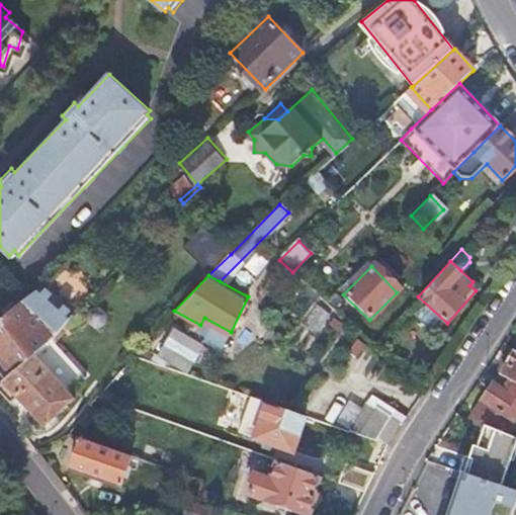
[(56,302),(38,321),(50,331),(67,312),(66,310),(84,290),(72,279),(54,299),(56,302)]
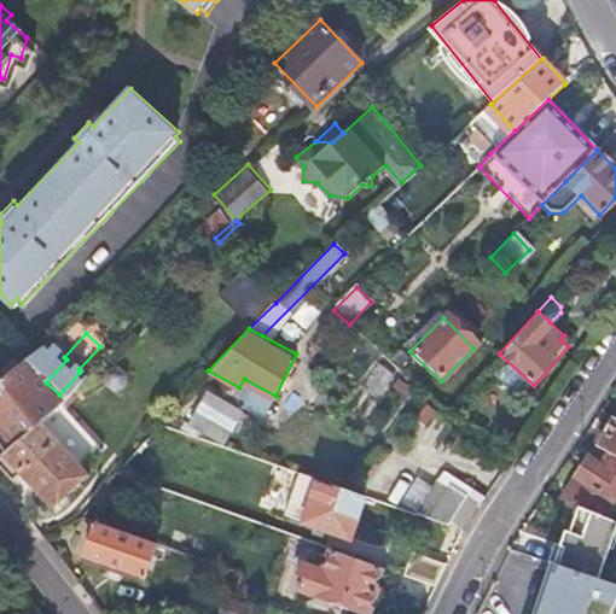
[(58,354),(47,339),(22,356),(18,360),(30,375),(58,354)]
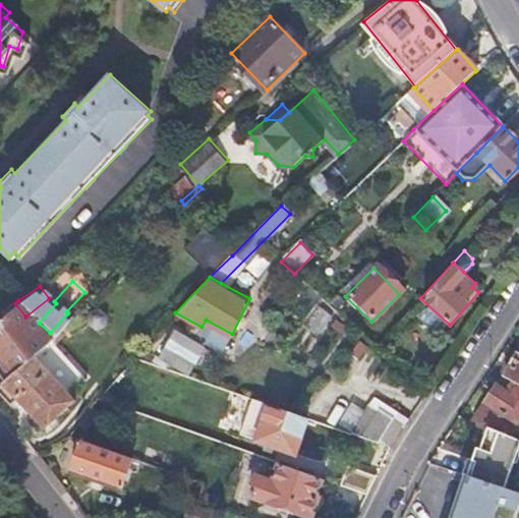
[(325,306),(307,290),(271,331),(297,355),(326,326),(335,333),(343,324),(325,306)]
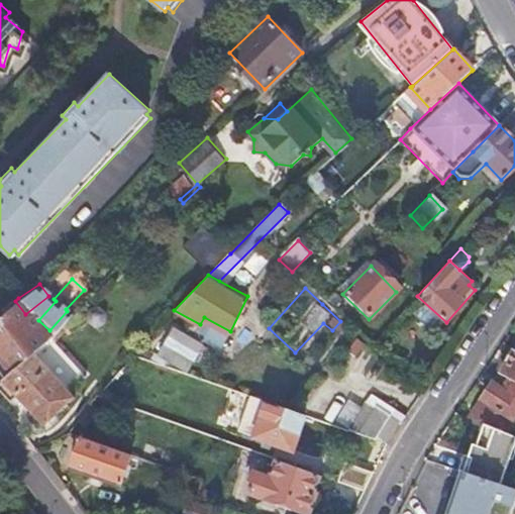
[(0,357),(10,350),(19,362),(31,350),(40,343),(31,331),(23,337),(19,331),(26,326),(10,305),(0,313),(0,357)]
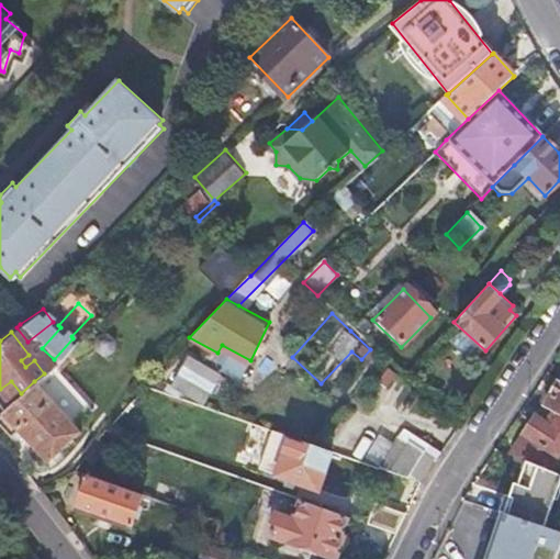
[(222,345),(217,353),(215,357),(245,372),(250,360),(222,345)]
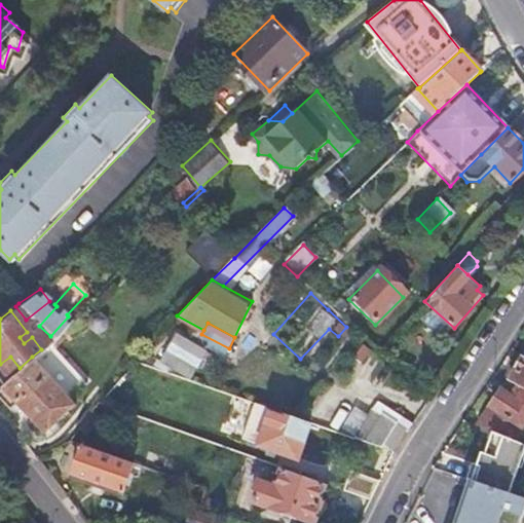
[(161,342),(154,355),(191,374),(206,348),(178,333),(170,347),(161,342)]
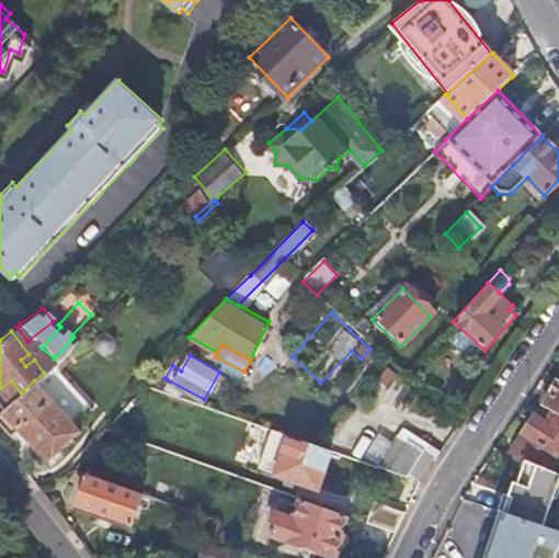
[(545,407),(558,413),(558,377),(550,390),(542,405),(545,407)]
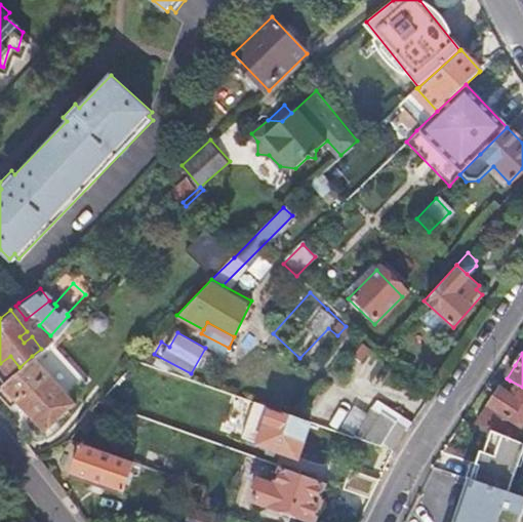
[(10,356),(0,363),(0,376),(3,380),(19,367),(10,356)]
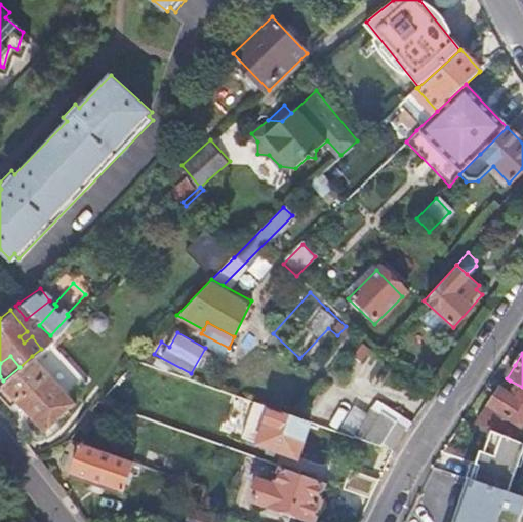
[(72,408),(32,356),(19,367),(3,380),(0,383),(0,396),(8,407),(15,401),(40,433),(72,408)]
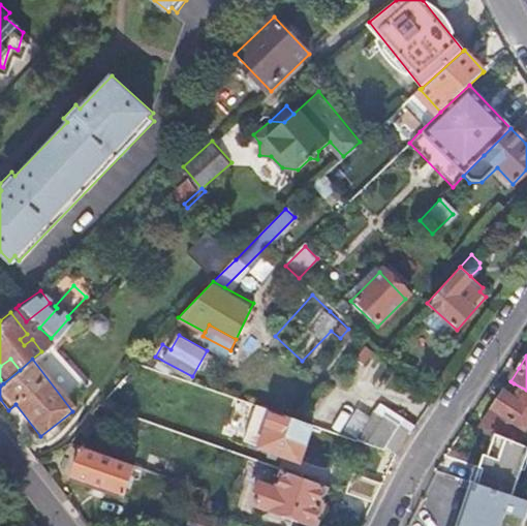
[(513,365),(505,378),(510,381),(519,368),(513,365)]
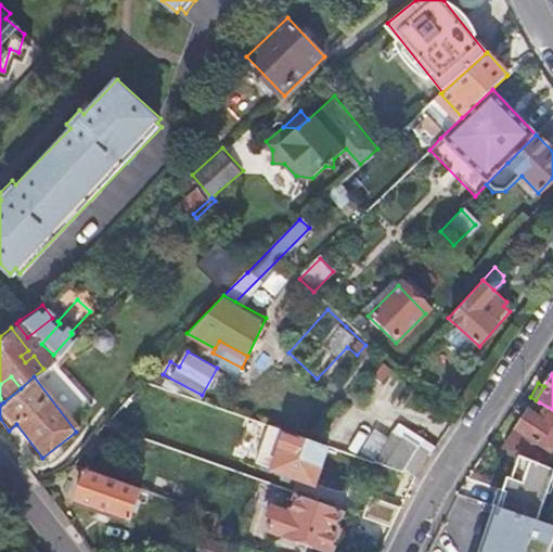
[(530,397),(525,406),(535,411),(539,402),(536,400),(530,397)]
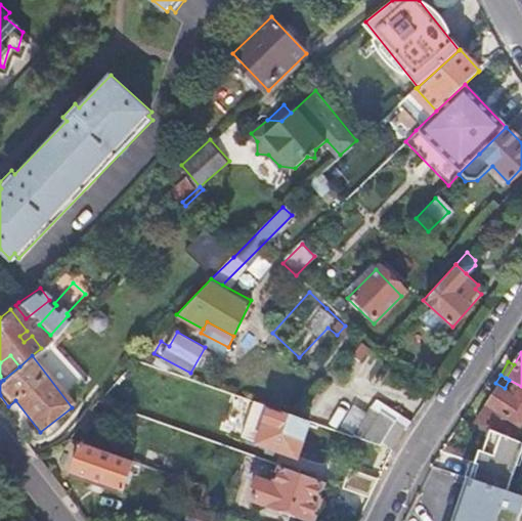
[(495,383),(475,422),(491,428),(509,436),(521,414),(521,386),(509,380),(505,388),(495,383)]
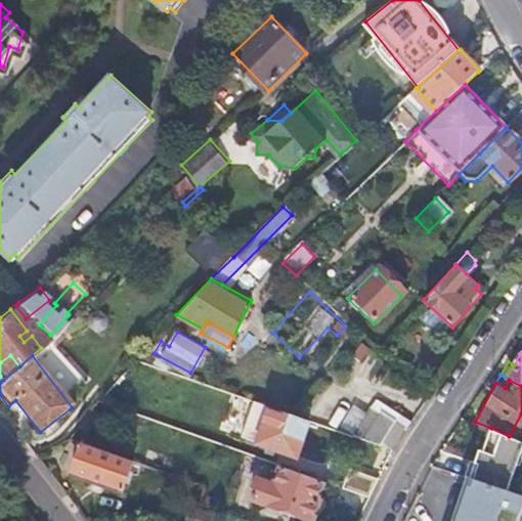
[(307,420),(268,405),(255,439),(294,453),(307,420)]
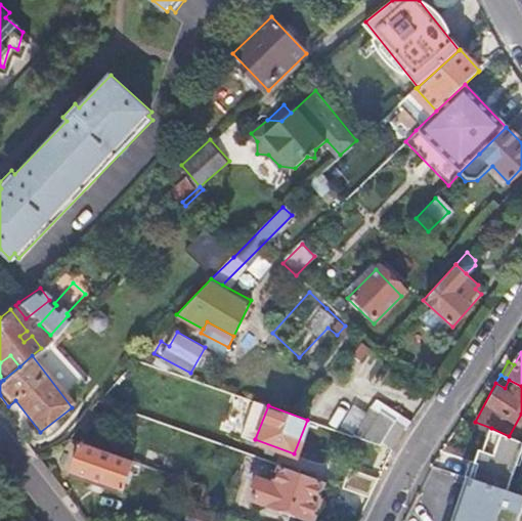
[(374,407),(371,414),(406,428),(410,421),(374,407)]
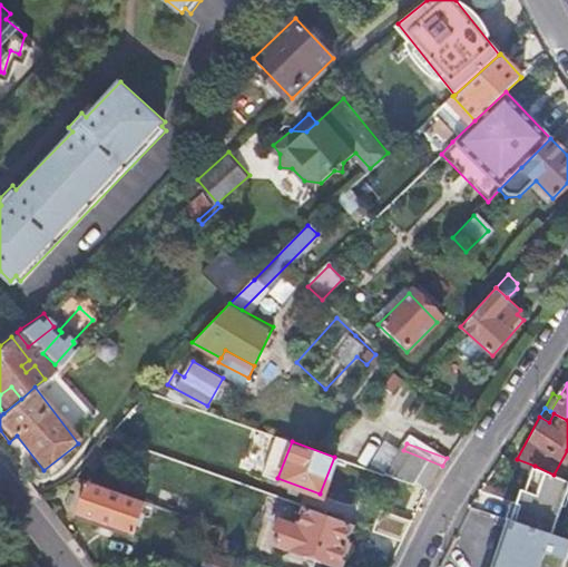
[(393,478),(424,490),(442,466),(403,450),(393,478)]
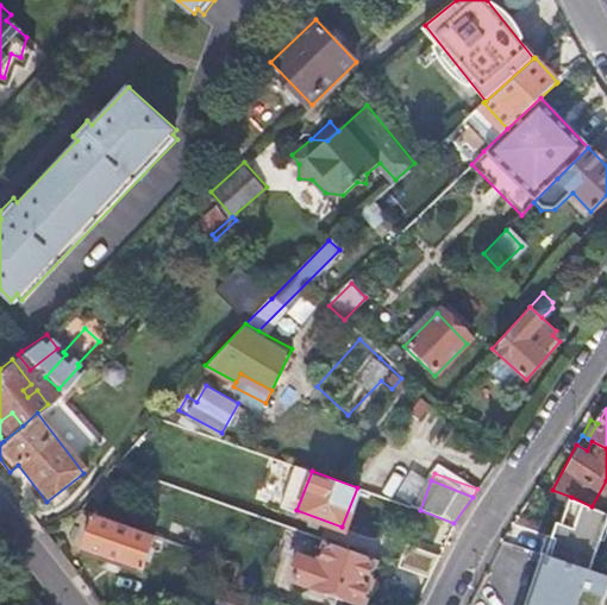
[(606,511),(592,506),(571,497),(562,522),(558,521),(552,535),(548,534),(540,553),(589,571),(601,539),(605,539),(606,531),(606,511)]
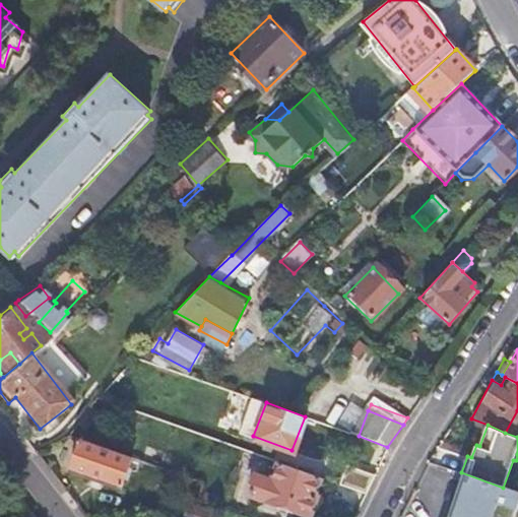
[(135,454),(83,437),(73,469),(124,487),(135,454)]
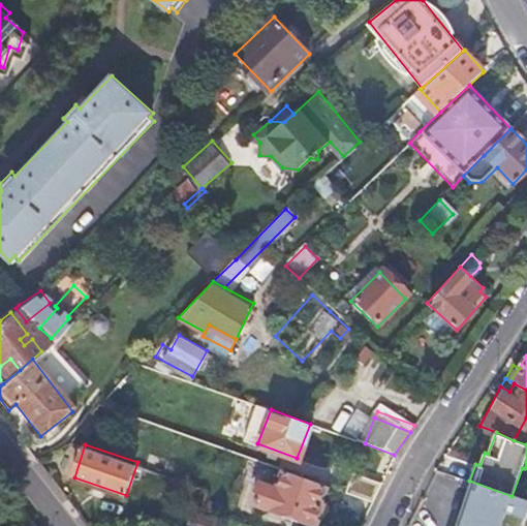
[(326,486),(279,469),(274,485),(257,478),(250,500),(316,524),(324,502),(319,500),(326,486)]
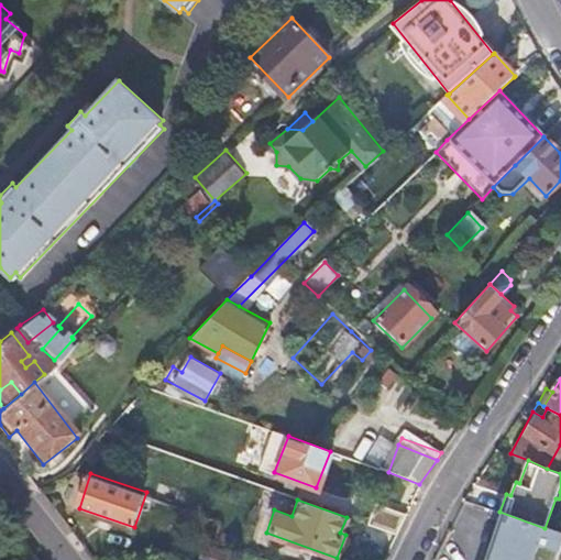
[(560,559),(560,534),(545,528),(499,512),(482,559),(560,559)]
